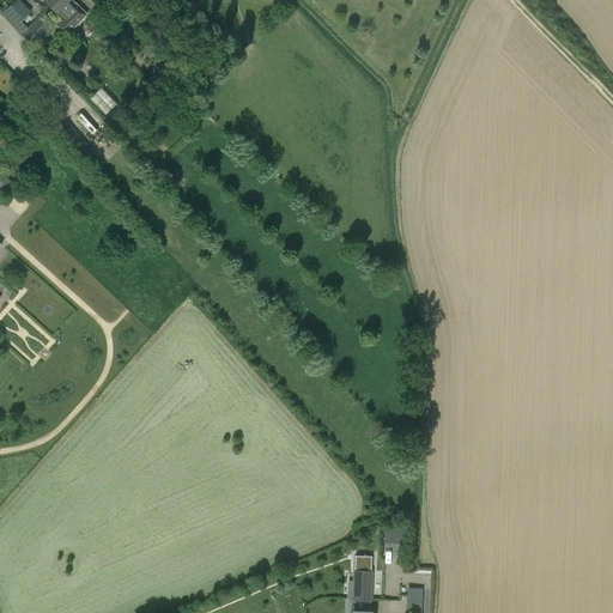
[(31,12),(19,0),(16,0),(5,11),(24,31),(28,28),(22,20),(31,12)]
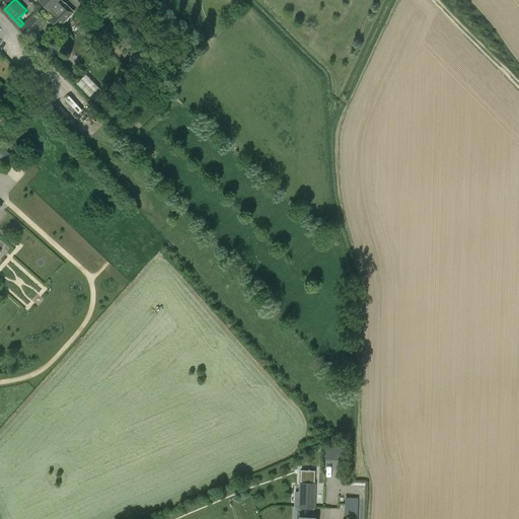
[(62,25),(74,12),(61,0),(41,0),(40,1),(53,14),(47,20),(57,30),(57,29),(62,34),(67,29),(62,25)]
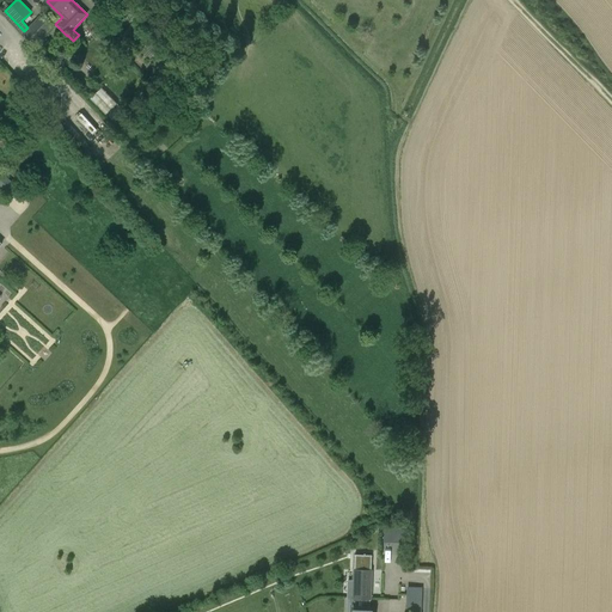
[(44,37),(54,26),(41,14),(23,34),(41,50),(49,42),(44,37)]
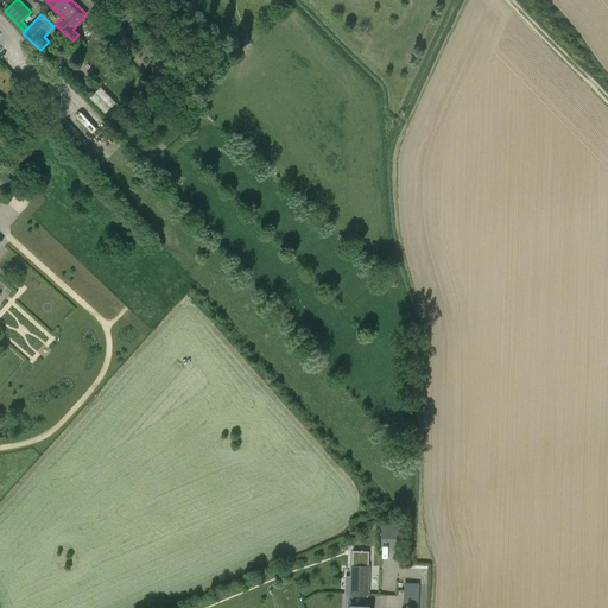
[(97,27),(92,21),(87,26),(93,32),(97,27)]
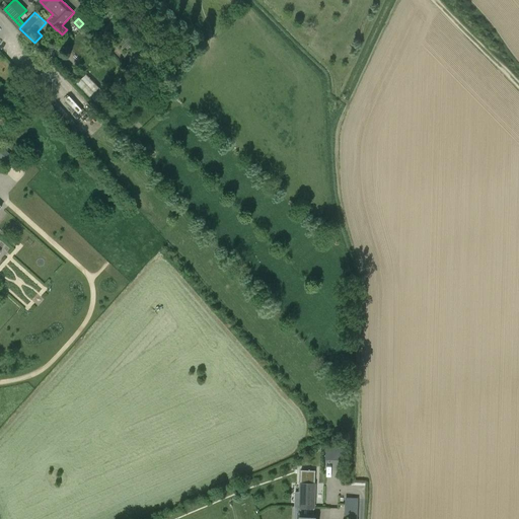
[(103,28),(110,35),(121,25),(113,18),(103,28)]
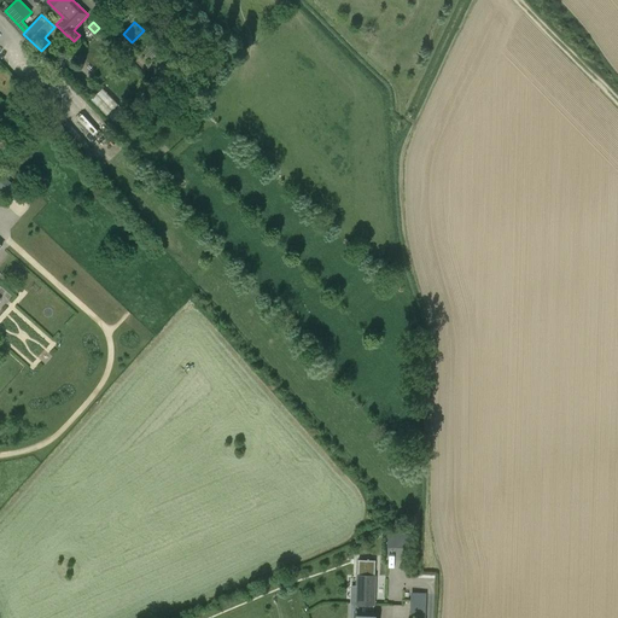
[(54,64),(64,75),(77,63),(66,52),(54,64)]
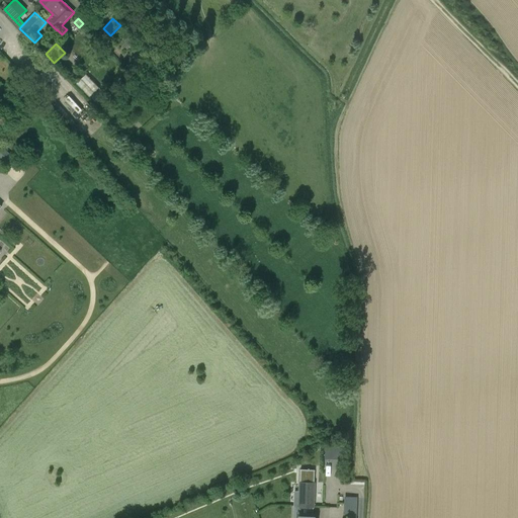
[(143,48),(131,59),(134,62),(146,51),(143,48)]
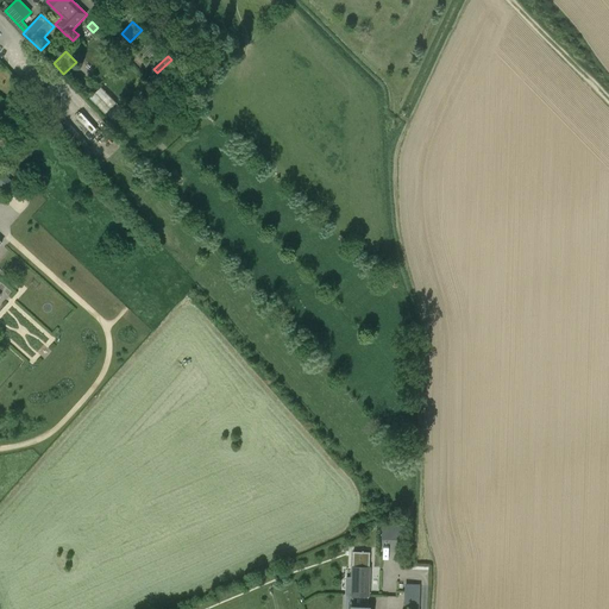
[(183,64),(170,76),(181,88),(194,75),(183,64)]
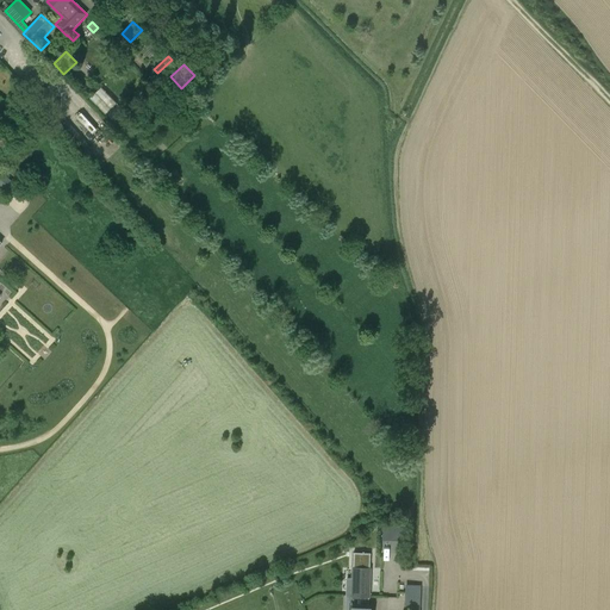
[(106,114),(117,104),(101,88),(91,99),(106,114)]
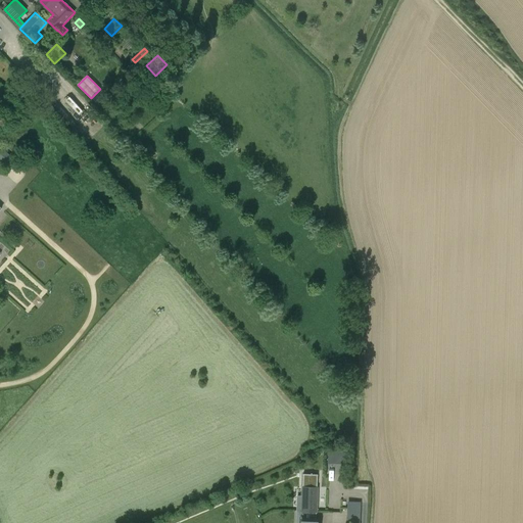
[(101,90),(93,98),(99,105),(108,97),(101,90)]
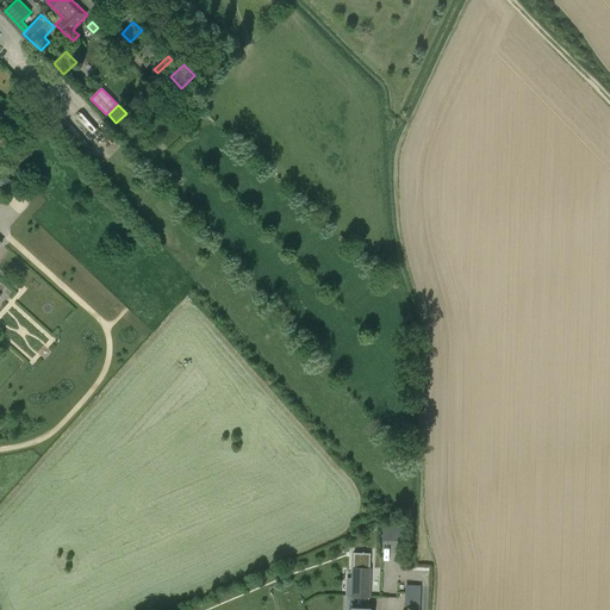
[(383,540),(392,540),(392,526),(383,526),(383,540)]
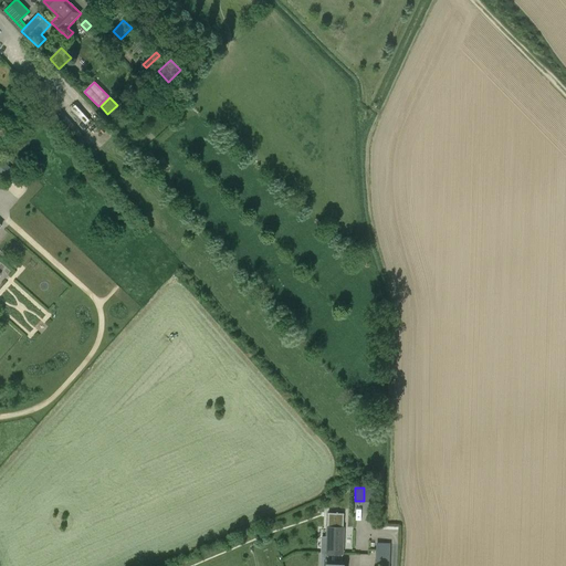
[(345,565),(345,563),(343,563),(343,555),(344,555),(345,526),(343,526),(343,515),(328,514),(328,526),(326,526),(325,552),(321,552),(321,565),(345,565)]
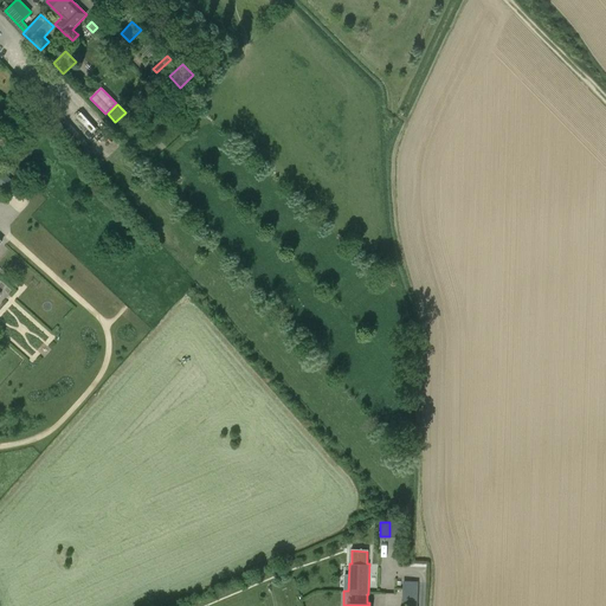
[(403,581),(403,594),(418,595),(418,582),(403,581)]
